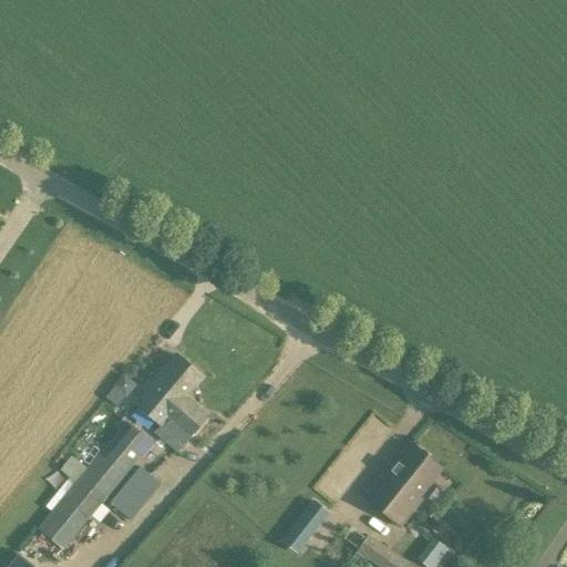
[(175,354),(134,403),(162,426),(167,420),(188,437),(208,413),(186,395),(203,377),(175,354)]
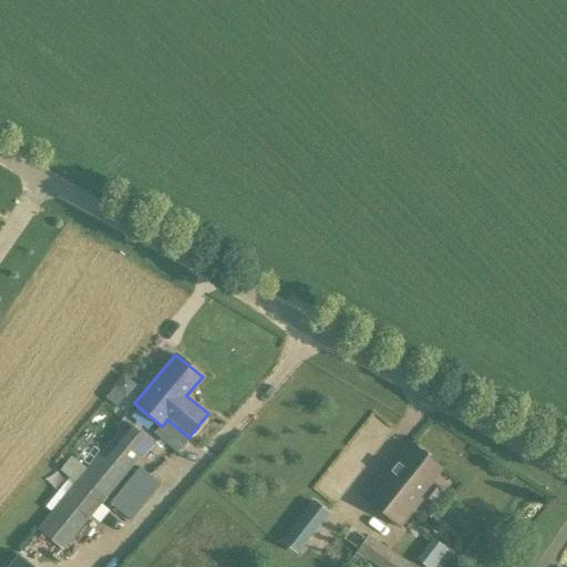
[(144,437),(124,421),(37,528),(62,550),(90,517),(84,513),(92,505),(96,508),(140,457),(132,452),(144,437)]
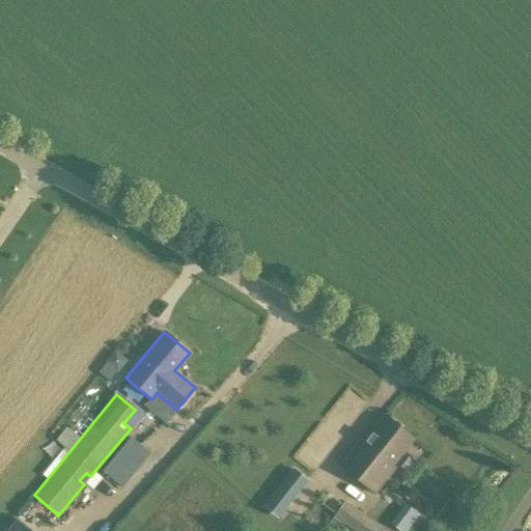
[(392,465),(413,439),(384,416),(363,442),(360,440),(340,466),(374,494),(395,468),(392,465)]
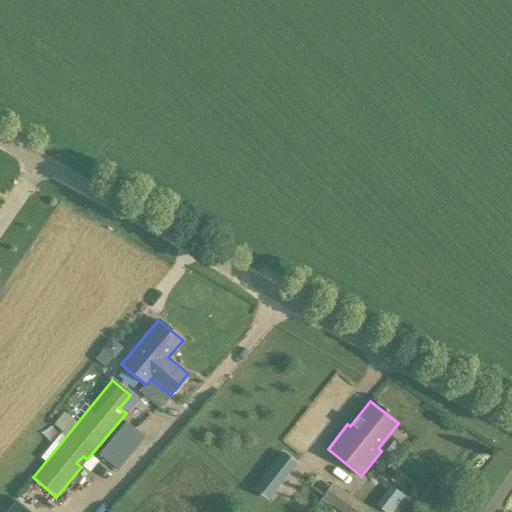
[(126,421),(103,448),(122,464),(139,443),(130,435),(135,428),(126,421)]
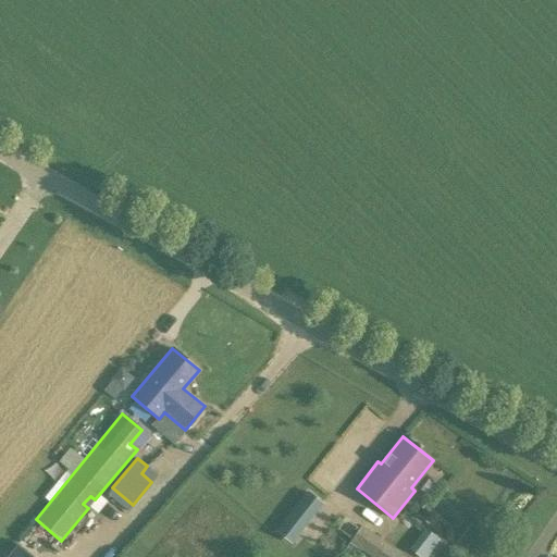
[(284,522),(299,534),(323,505),(308,493),(284,522)]
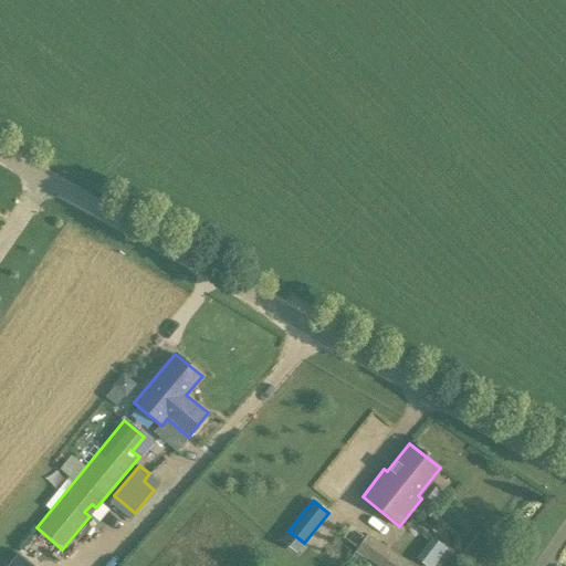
[(413,565),(389,549),(350,523),(349,525),(336,545),(352,556),(356,551),(378,565),(413,565)]
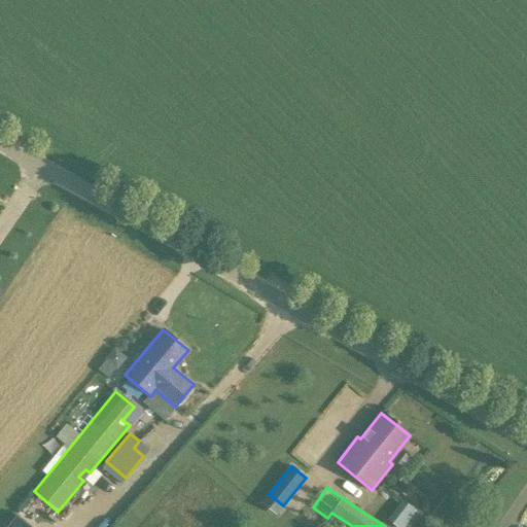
[(395,526),(402,526),(416,512),(401,501),(387,520),(395,526)]
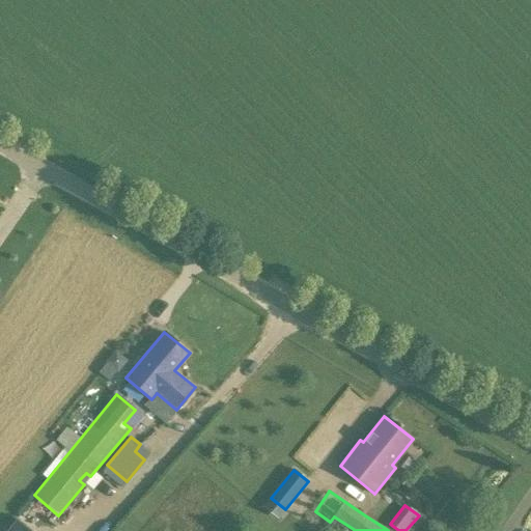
[(35,530),(22,519),(9,530),(35,530)]
